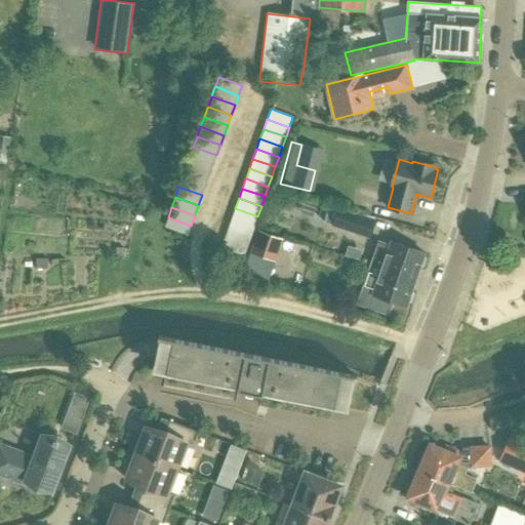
[(354,212),(338,207),(332,227),(369,239),(375,220),(368,217),(369,213),(356,209),(354,212)]
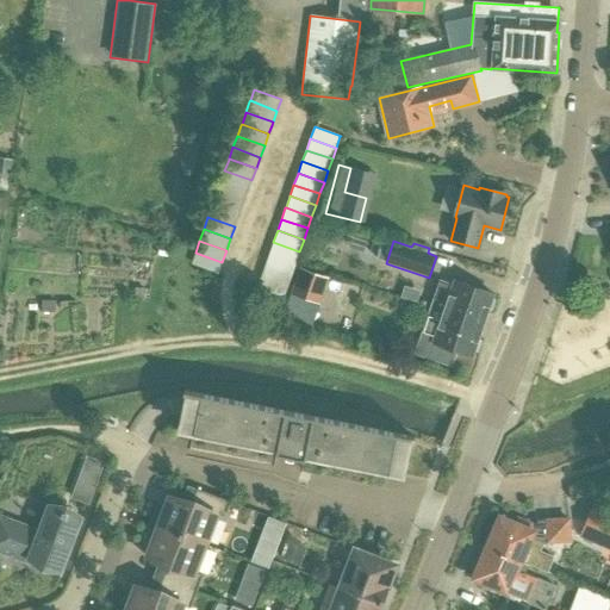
[(299,251),(273,242),(273,243),(269,254),(296,262),(299,251)]
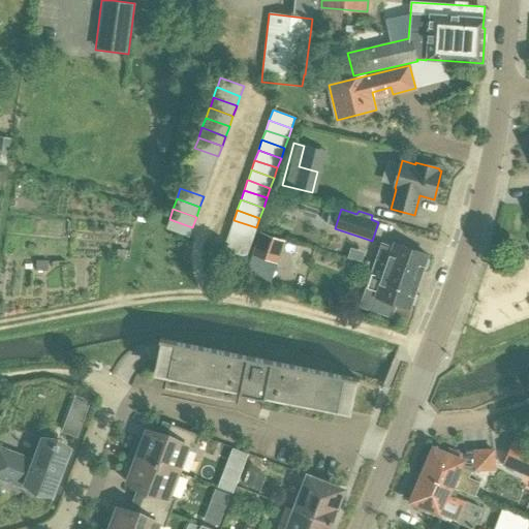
[(169,219),(165,228),(166,229),(189,237),(192,227),(169,219)]
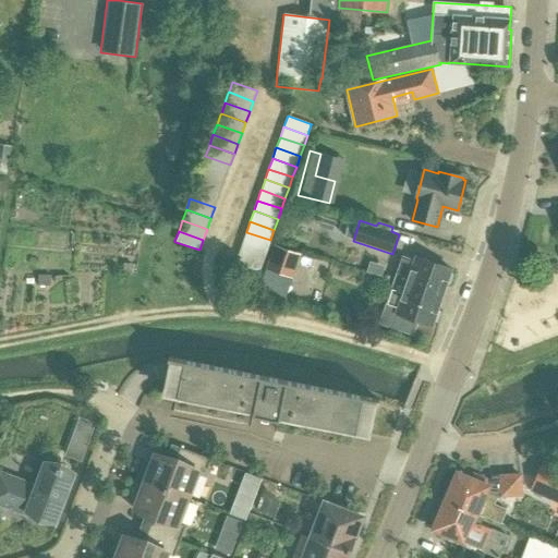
[(270,240),(246,232),(242,242),(266,251),(270,240)]
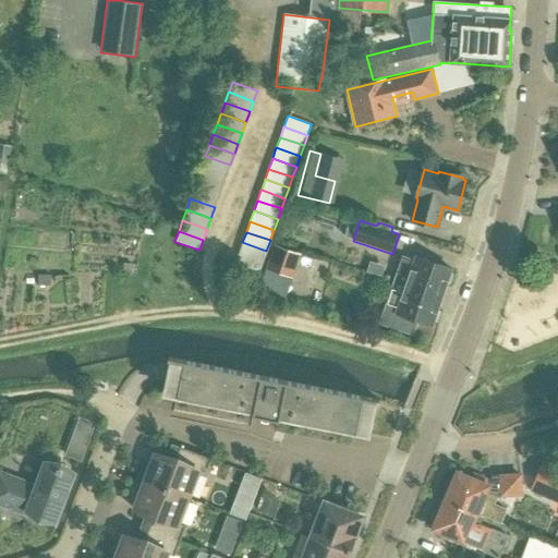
[(266,251),(242,242),(239,253),(263,262),(266,251)]
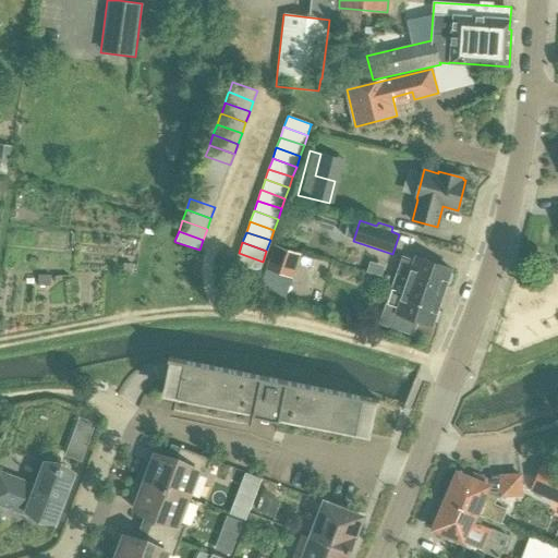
[(292,278),(301,254),(274,245),(265,269),(292,278)]
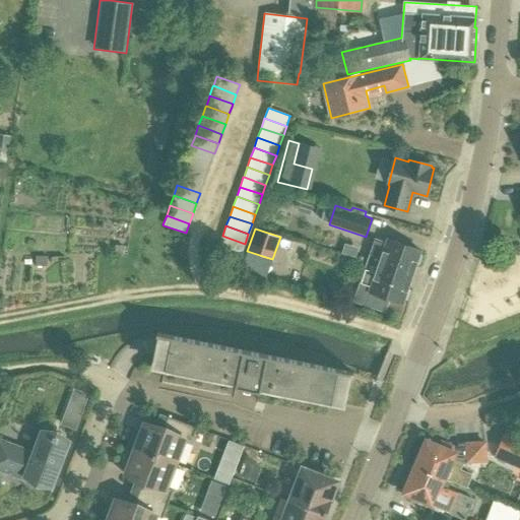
[(245,244),(222,236),(222,237),(219,244),(218,246),(241,253),(245,244)]
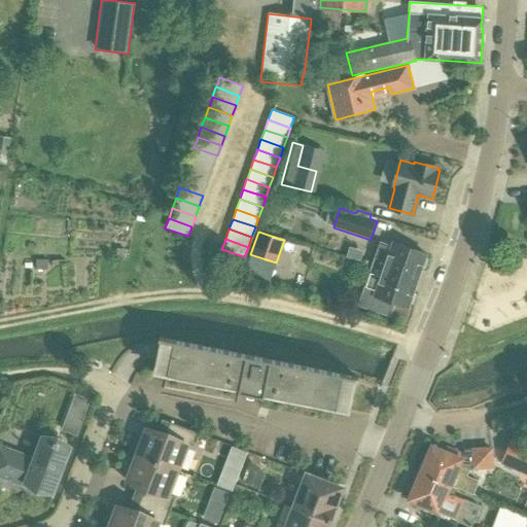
[(381,242),(373,265),(384,269),(405,276),(417,280),(422,267),(424,266),(426,259),(425,257),(426,254),(393,243),(392,246),(381,242)]
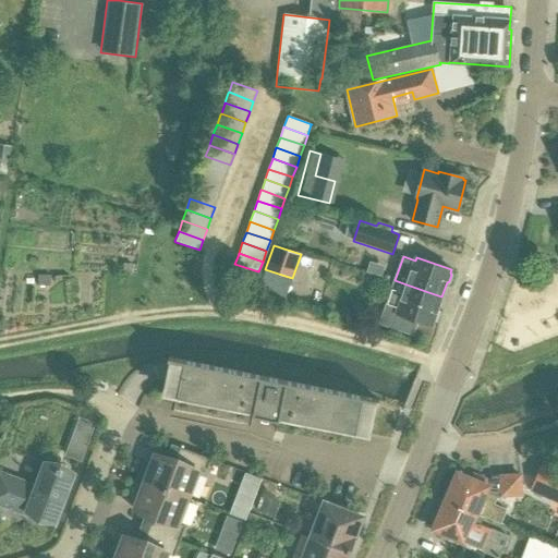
[(387,303),(399,307),(391,328),(412,336),(419,319),(432,325),(434,320),(436,320),(438,313),(437,311),(441,296),(428,292),(407,284),(395,280),(387,303)]
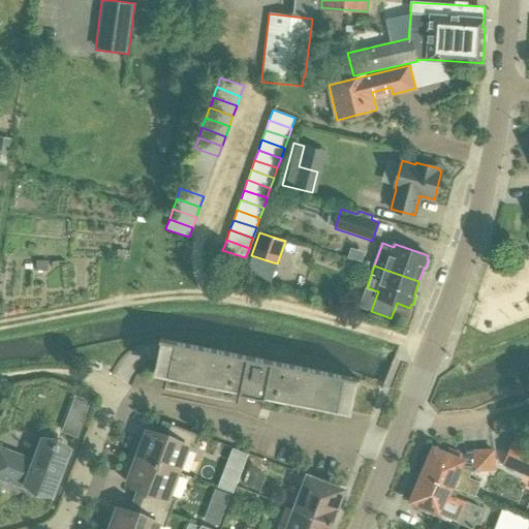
[(186,380),(193,346),(159,340),(159,341),(160,341),(154,374),(186,380)]
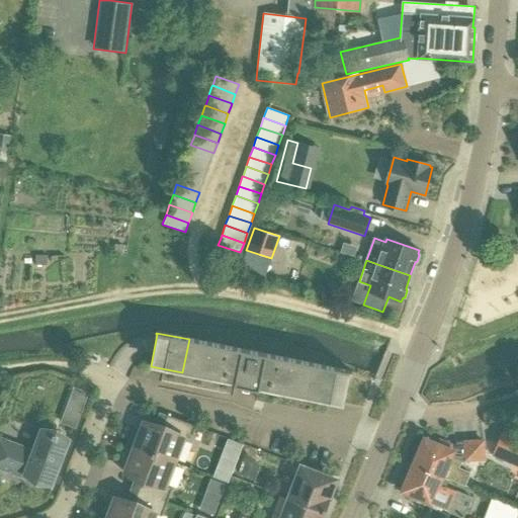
[(214,378),(222,345),(189,339),(182,372),(214,378)]
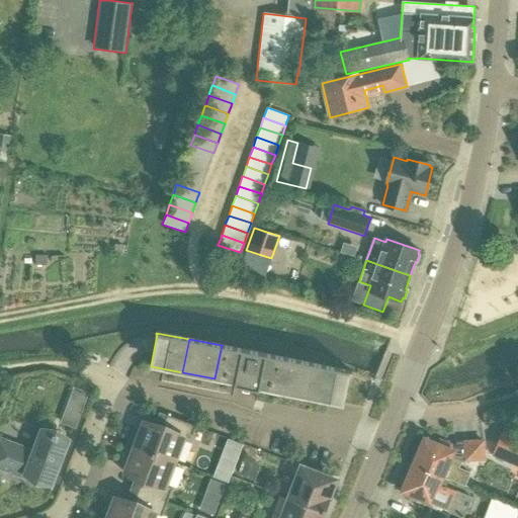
[(246,389),(253,352),(222,345),(214,378),(235,382),(234,385),(246,389)]
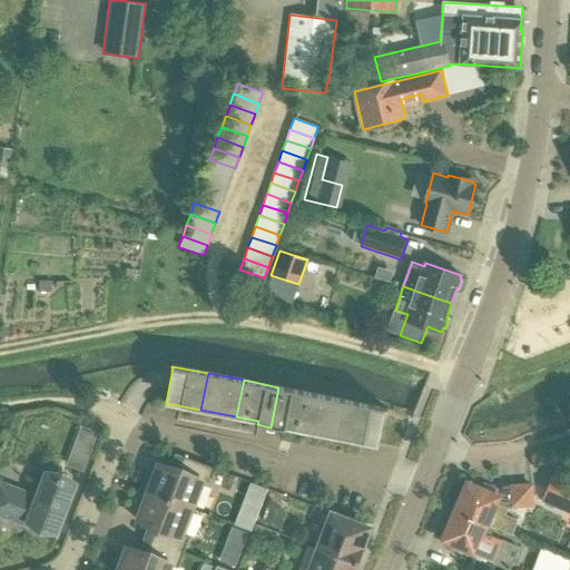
[(307,431),(314,394),(278,387),(271,428),(284,430),(285,426),(307,431)]
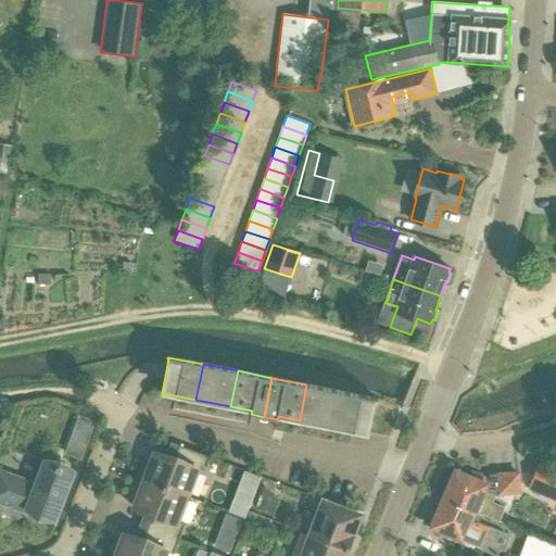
[(335,427),(341,392),(306,384),(300,420),(335,427)]
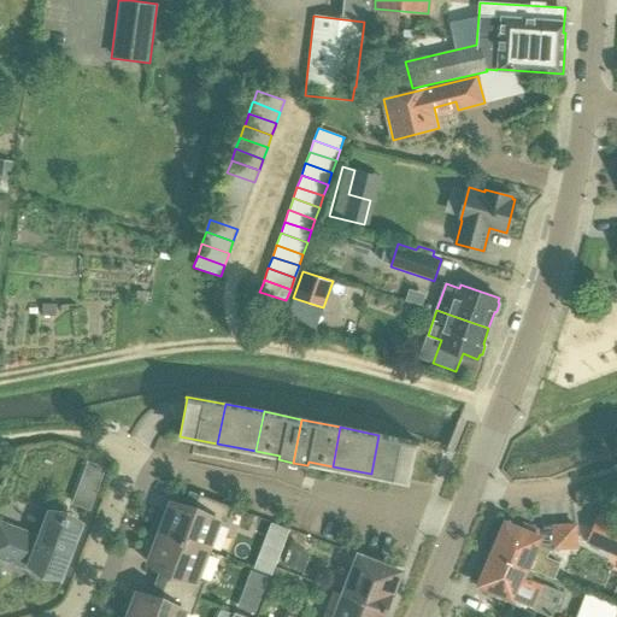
[(378,435),(371,474),(406,481),(413,444),(418,445),(418,442),(378,435)]
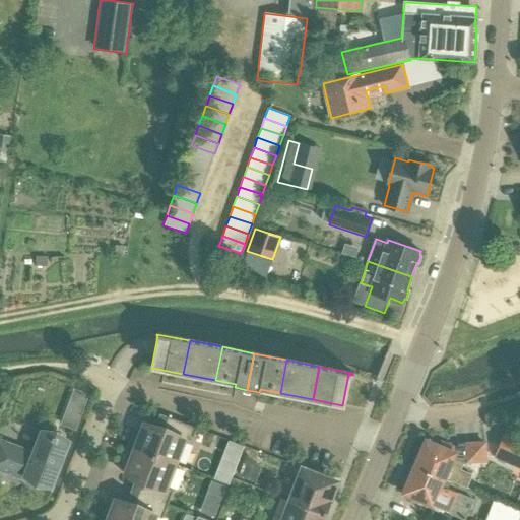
[(128,445),(176,464),(185,439),(192,442),(197,428),(168,416),(164,427),(160,429),(144,423),(141,432),(137,431),(128,445)]
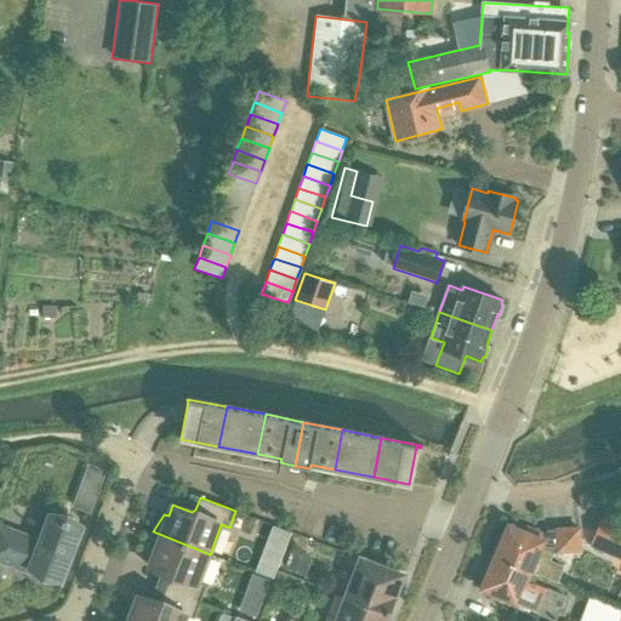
[(67,522),(50,516),(40,541),(0,525),(0,562),(30,574),(32,569),(62,580),(83,528),(68,516),(67,517),(68,517),(67,522)]
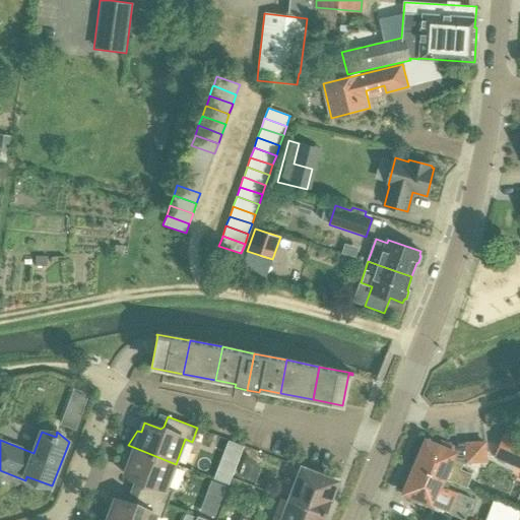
[(519,438),(505,432),(494,457),(509,464),(519,439),(519,438)]
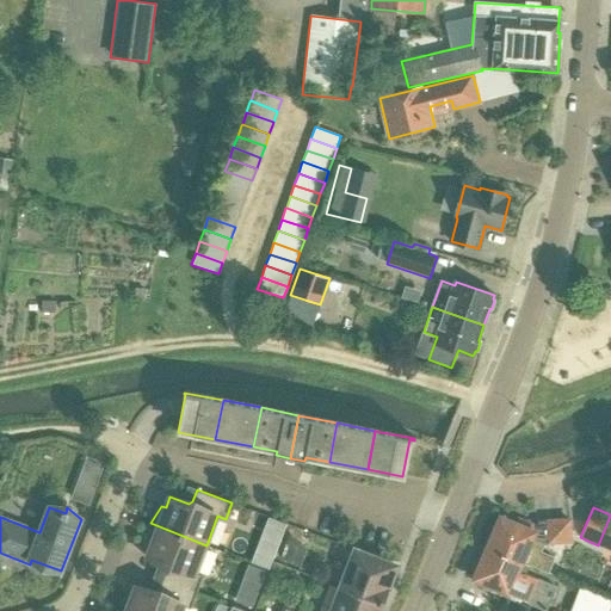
[(487,548),(529,566),(539,541),(543,543),(545,542),(545,545),(573,544),(571,518),(538,522),(536,526),(523,520),(522,526),(500,517),(487,548)]
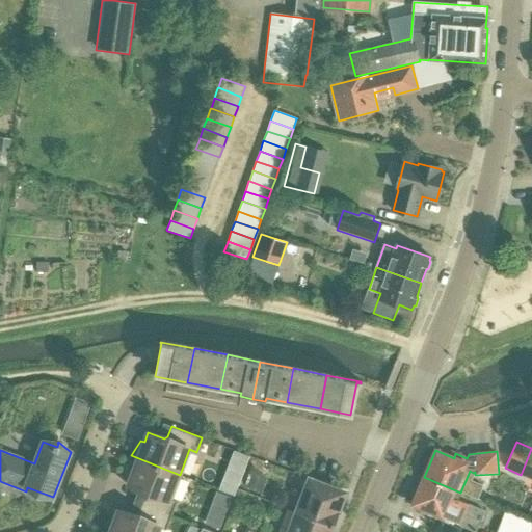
[(234,451),(218,490),(234,496),(249,457),(234,451)]
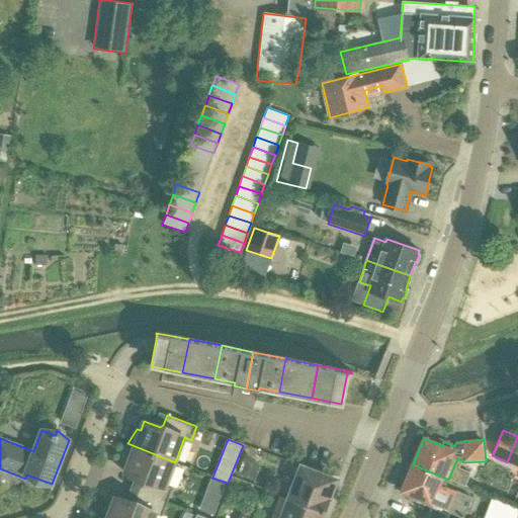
[(165,487),(175,462),(127,443),(127,445),(124,462),(127,463),(124,472),(140,479),(142,483),(138,492),(167,503),(172,489),(165,487)]
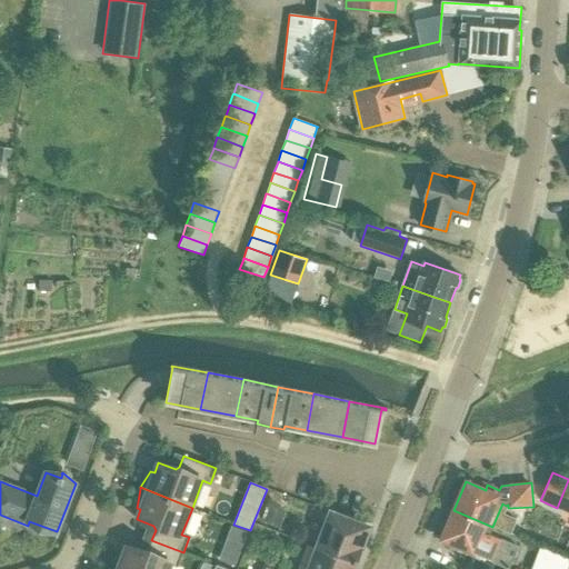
[(489,535),(492,527),(453,510),(440,540),(475,555),(491,561),(490,562),(506,568),(510,567),(518,547),(501,540),(489,535)]
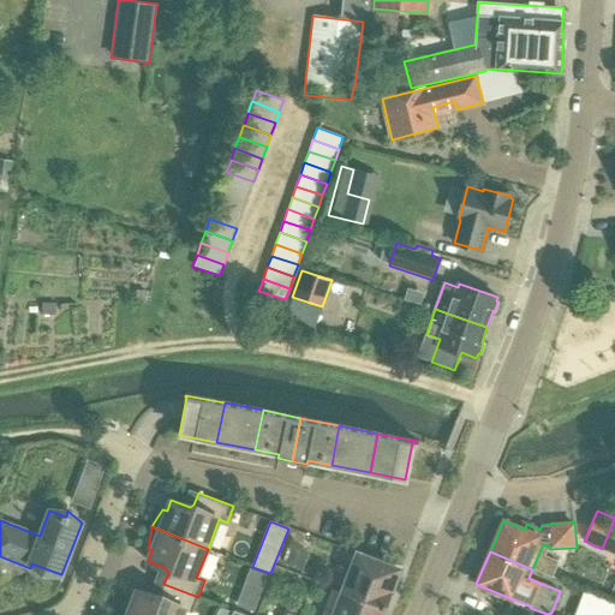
[(342,591),(386,608),(392,592),(392,591),(400,569),(357,553),(342,591)]
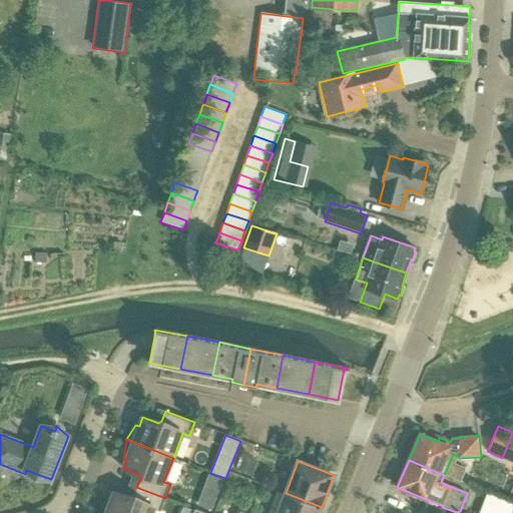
[(160,511),(165,498),(136,487),(133,496),(129,498),(114,492),(111,501),(107,499),(98,512),(151,512),(153,508),(160,511)]
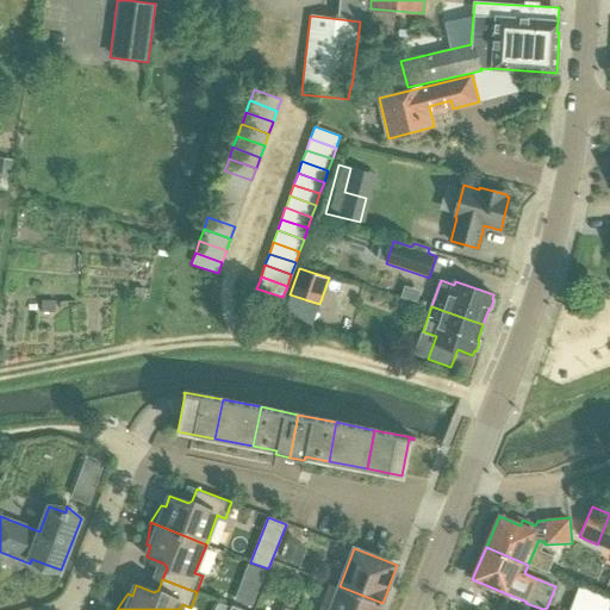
[(240,586),(234,601),(251,607),(256,593),(240,586)]
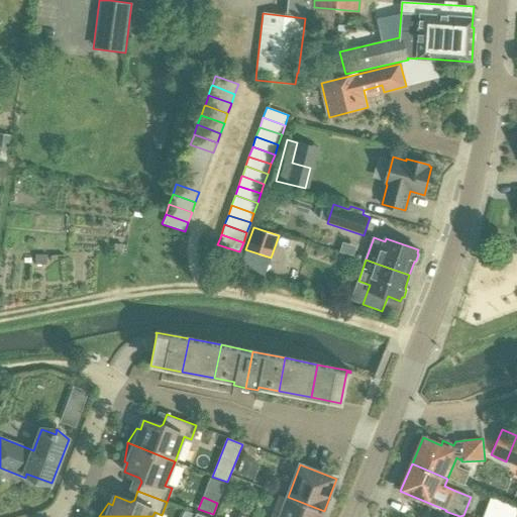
[(322,516),(324,511),(288,497),(280,516),(322,516)]
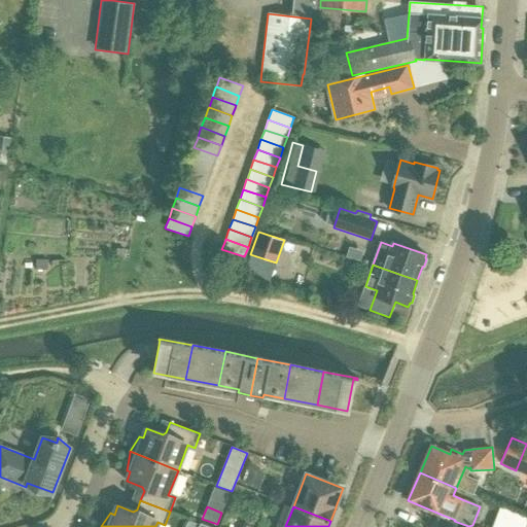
[(526,526),(526,518),(499,507),(491,526),(526,526)]
